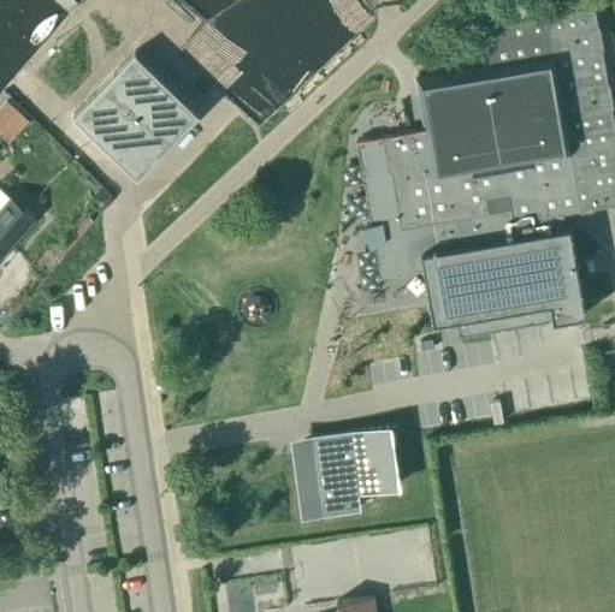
[(427,131),(358,143),(372,227),(367,227),(376,245),(382,280),(425,272),(432,309),(435,325),(457,320),(460,339),(586,316),(571,227),(566,229),(563,217),(614,207),(614,120),(596,10),(484,29),(491,70),(419,82),(427,131)]
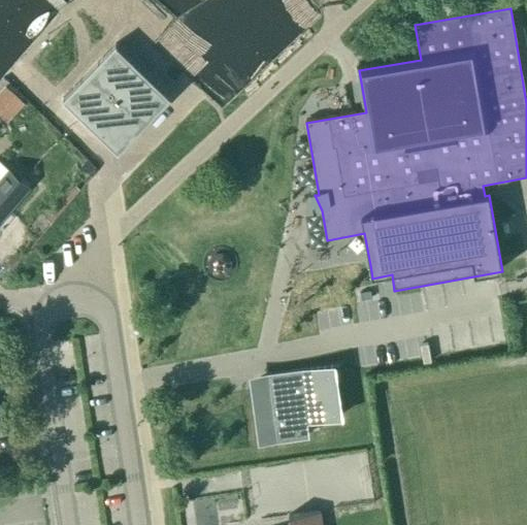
[(175,99),(120,45),(66,101),(121,155),(175,99)]
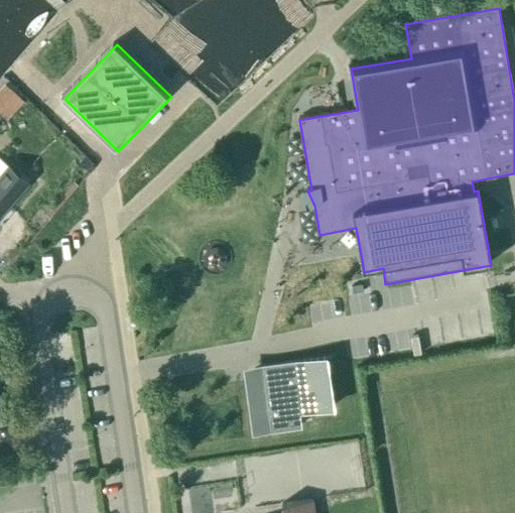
[(0,217),(29,183),(0,157),(0,217)]
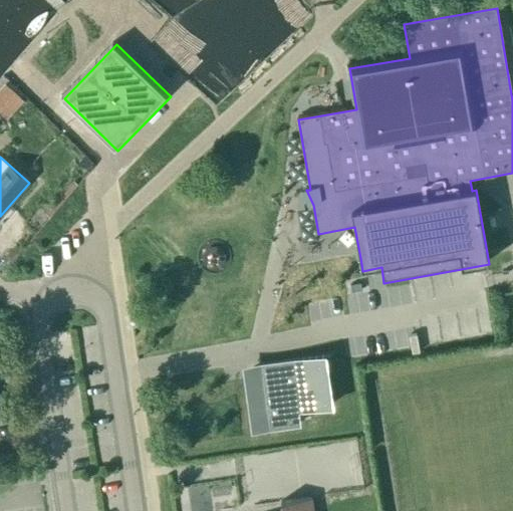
[(244,367),(252,435),(301,429),(300,414),(334,410),(327,357),(244,367)]
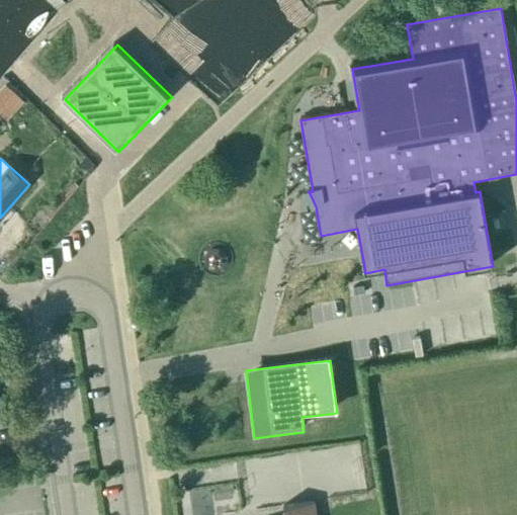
[(317,514),(315,504),(284,508),(284,514),(317,514)]
